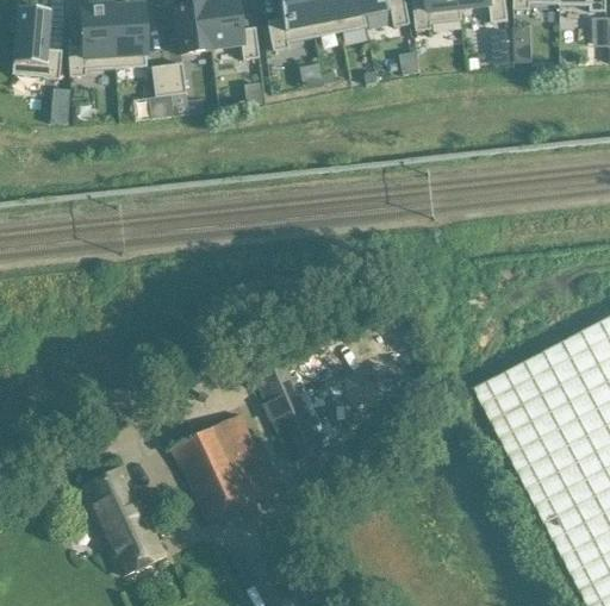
[(188,0),(173,2),(179,54),(211,49),(211,48),(210,48),(204,0),(188,0)]
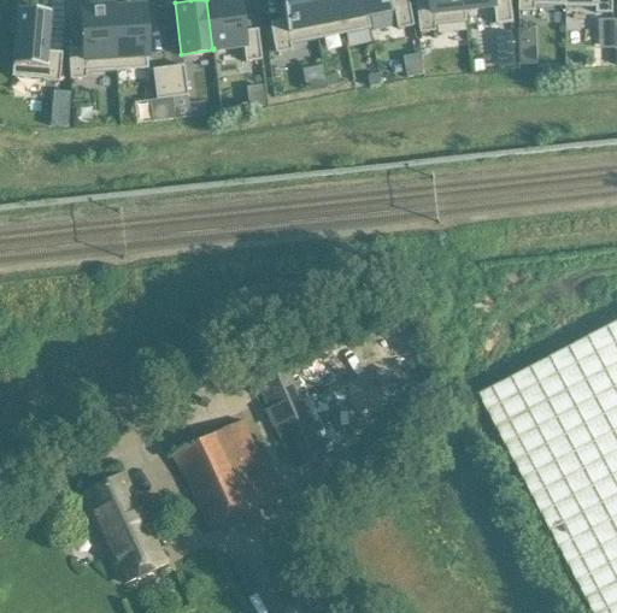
[(206,0),(212,48),(213,48),(242,45),(245,60),(260,58),(257,28),(242,29),(238,0),(206,0)]
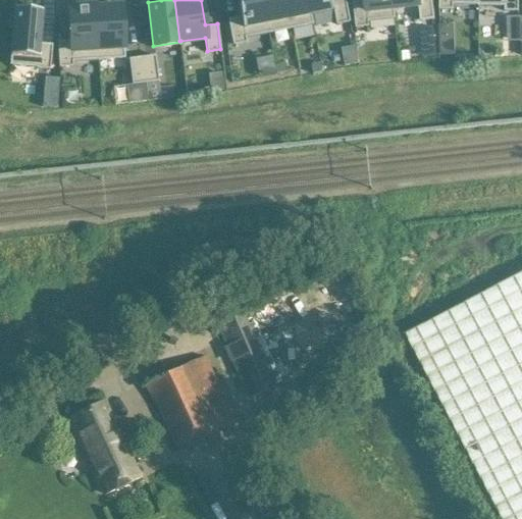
[(238,0),(241,15),(227,17),(232,43),(246,41),(245,36),(268,32),(262,0),(238,0)]
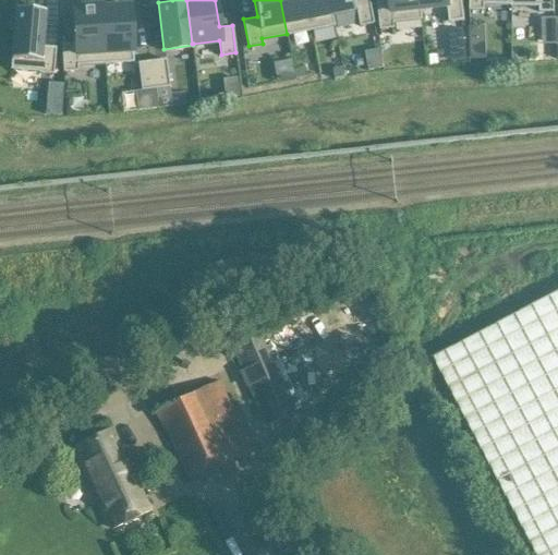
[(280,0),(287,34),(311,28),(305,0),(280,0)]
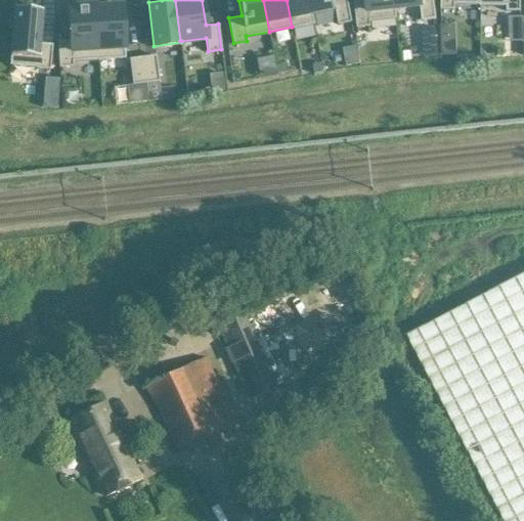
[(287,0),(292,27),(316,23),(314,12),(313,13),(310,0),(287,0)]
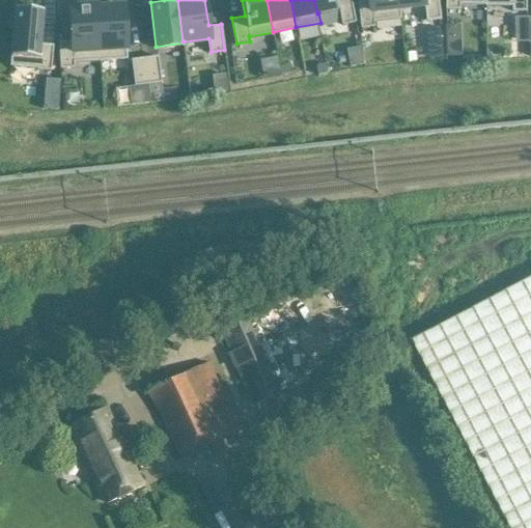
[(314,0),(317,14),(318,12),(340,8),(343,23),(357,21),(353,0),(314,0)]
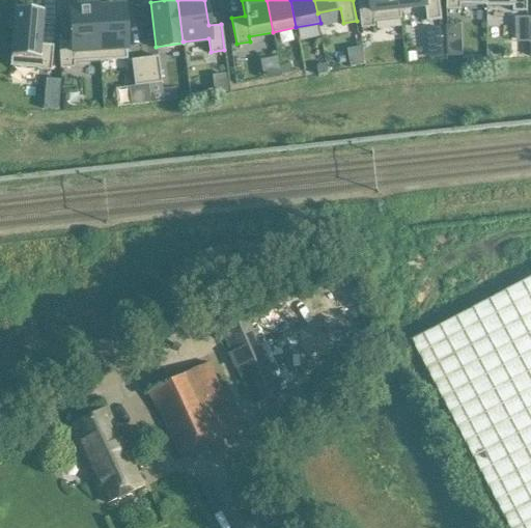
[(359,0),(362,27),(376,25),(375,20),(402,17),(401,7),(400,7),(399,0),(359,0)]
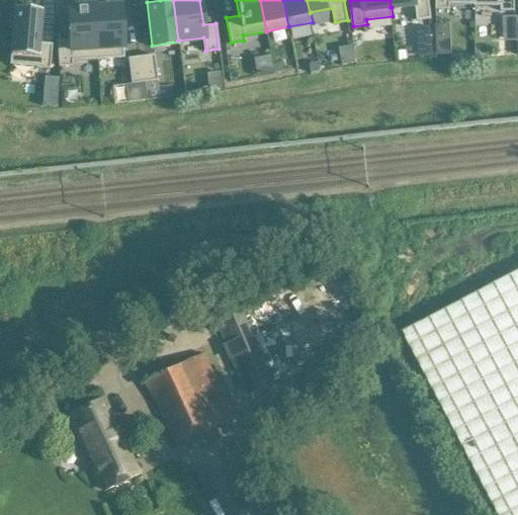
[(390,0),(391,7),(392,7),(416,4),(417,19),(431,17),(429,0),(390,0)]
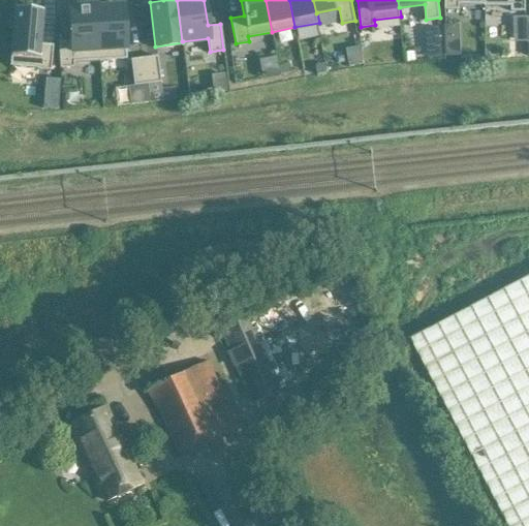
[(445,0),(445,7),(460,8),(460,3),(485,3),(486,3),(486,0),(445,0)]
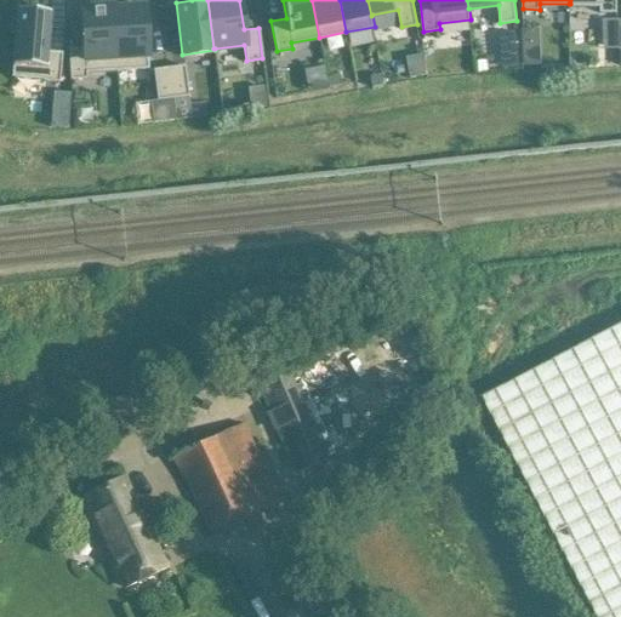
[(570,0),(570,4),(569,4),(569,5),(600,5),(600,11),(617,11),(616,0),(570,0)]
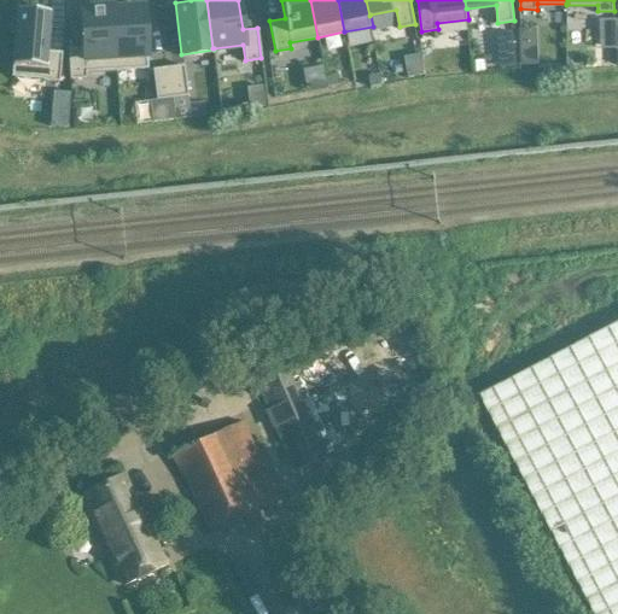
[(82,46),(68,47),(70,77),(86,76),(86,70),(116,69),(112,7),(114,7),(112,4),(80,6),(82,46)]
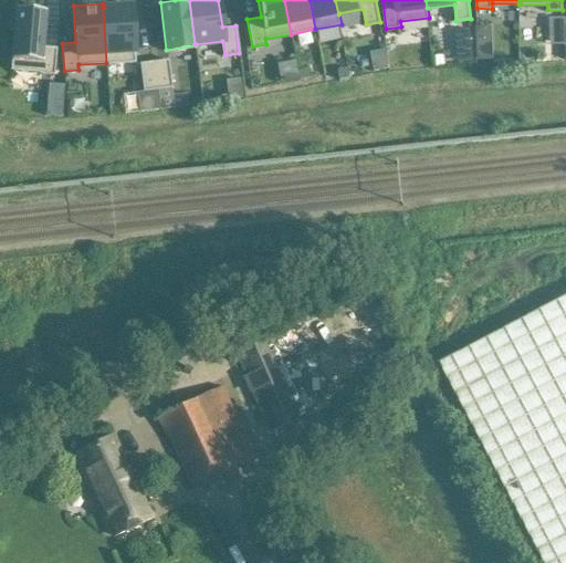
[(104,7),(103,7),(106,63),(135,61),(132,4),(104,7)]
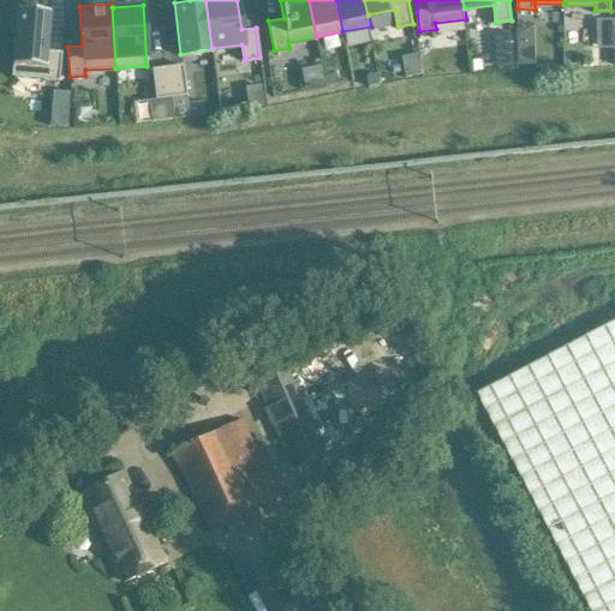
[(12,13),(11,30),(15,30),(11,75),(42,77),(42,78),(59,79),(61,51),(46,49),(49,10),(17,7),(16,13),(12,13)]
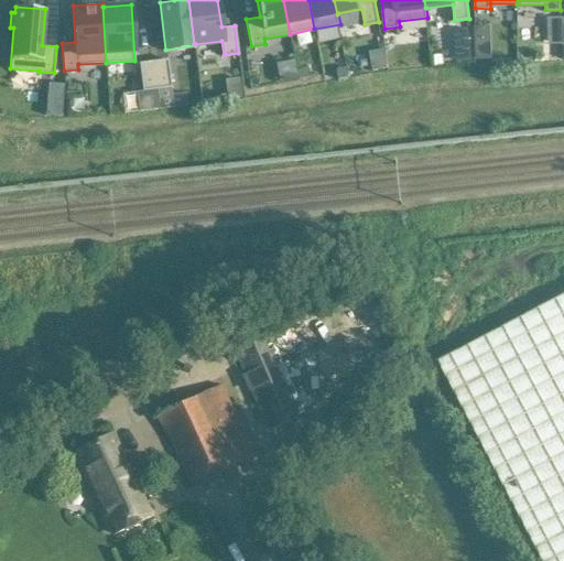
[(468,28),(455,30),(456,42),(469,41),(468,28)]
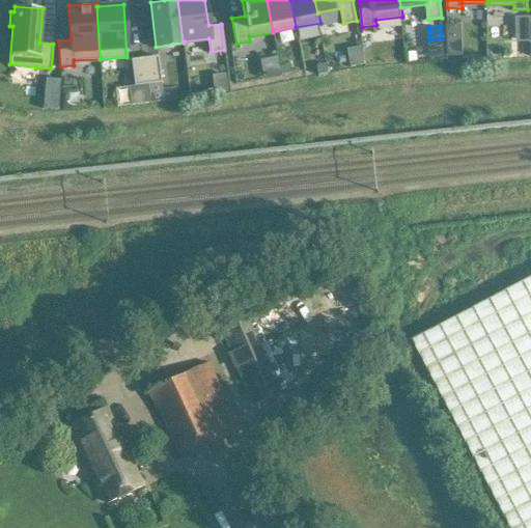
[(158,54),(144,56),(147,83),(161,81),(158,54)]
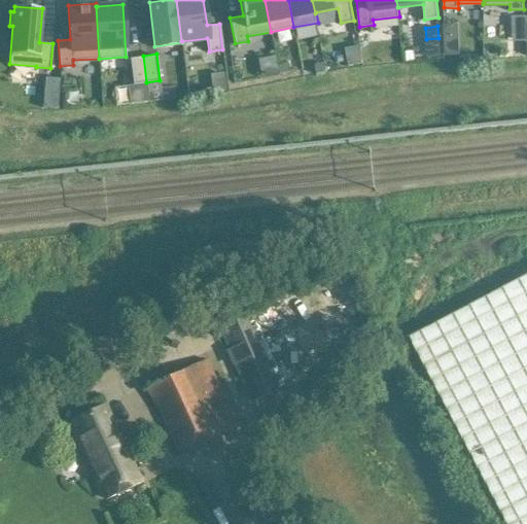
[(143,56),(130,58),(133,83),(146,82),(143,56)]
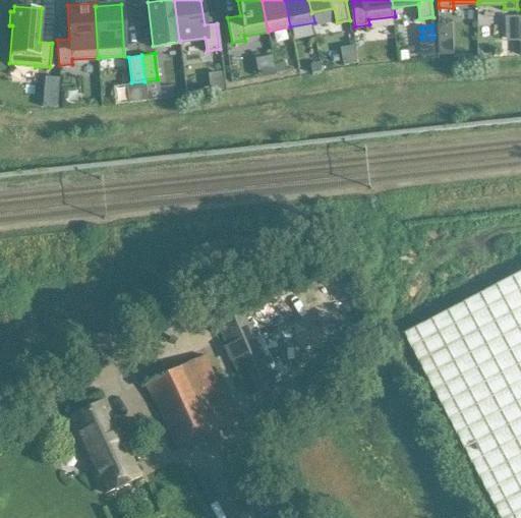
[(321,60),(310,62),(311,71),(323,69),(321,60)]
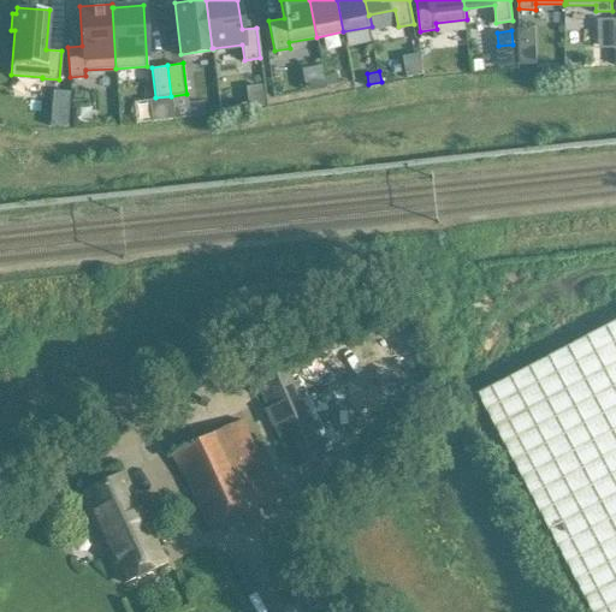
[(336,72),(324,75),(325,84),(338,82),(336,72)]
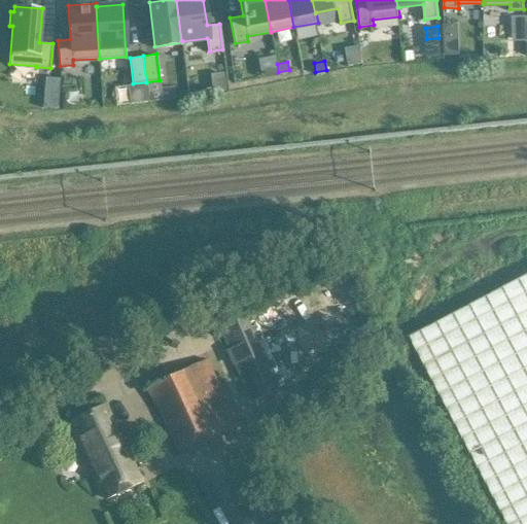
[(58,106),(60,76),(44,75),(42,105),(58,106)]
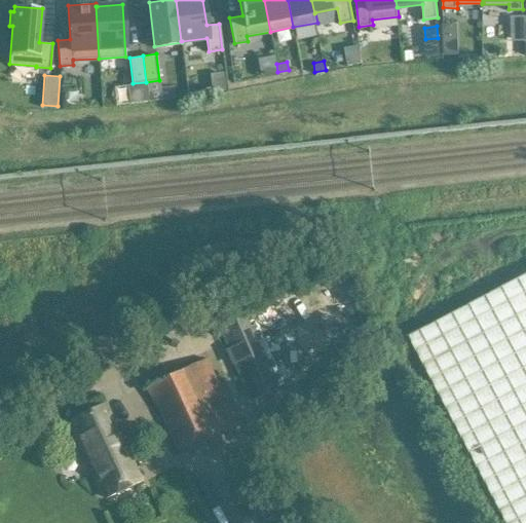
[(525,522),(525,272),(407,335),(505,522),(525,522)]
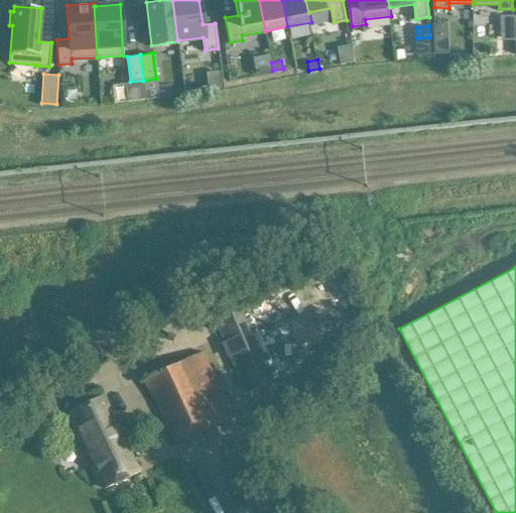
[(234,295),(216,303),(253,388),(270,380),(234,295)]
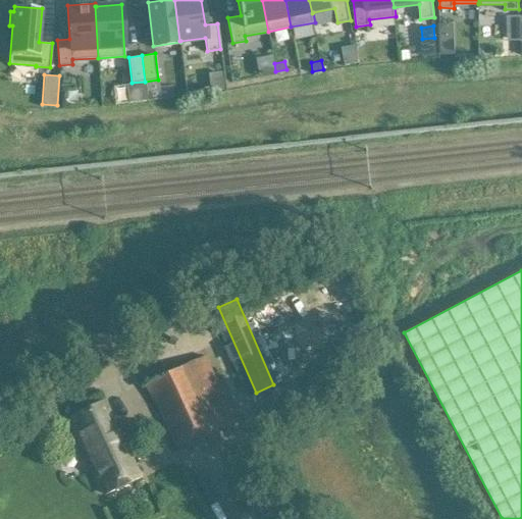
[(204,355),(146,381),(176,448),(207,433),(208,434),(235,422),(204,355)]
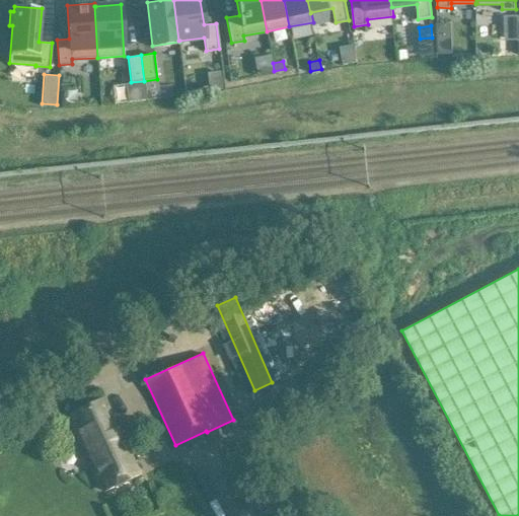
[(138,473),(102,397),(70,414),(105,489),(138,473)]
